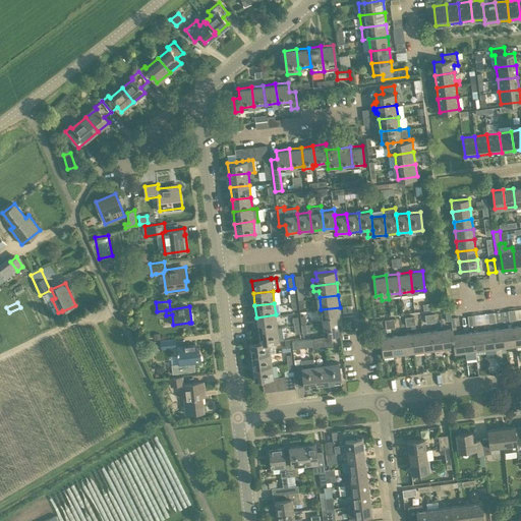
[(321,309),(323,322),(341,319),(340,307),(321,309)]
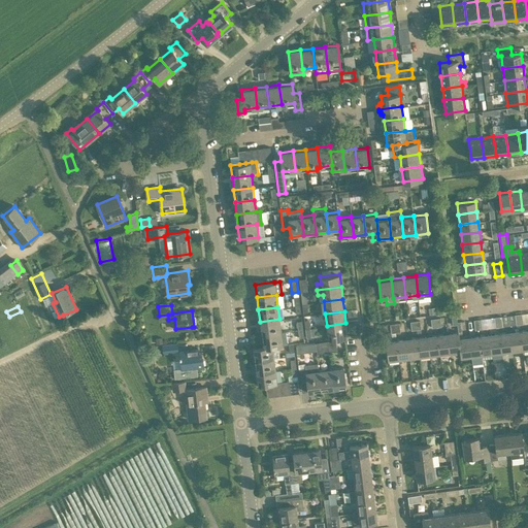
[(279,319),(260,322),(262,334),(281,331),(279,319)]
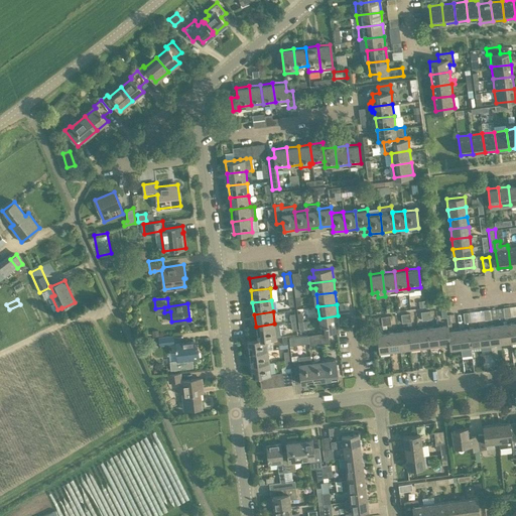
[(319,318),(320,331),(340,329),(338,315),(319,318)]
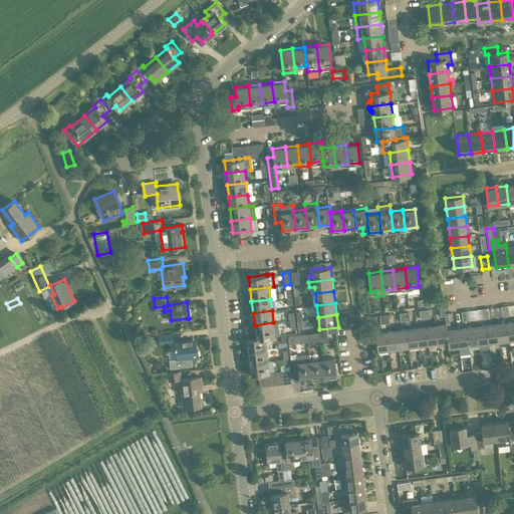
[(506,321),(496,322),(499,340),(509,339),(506,321)]
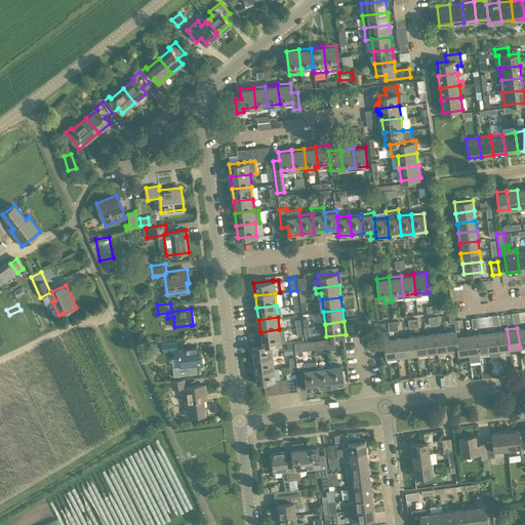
[(279,329),(260,332),(261,345),(271,344),(285,341),(284,329),(279,329)]
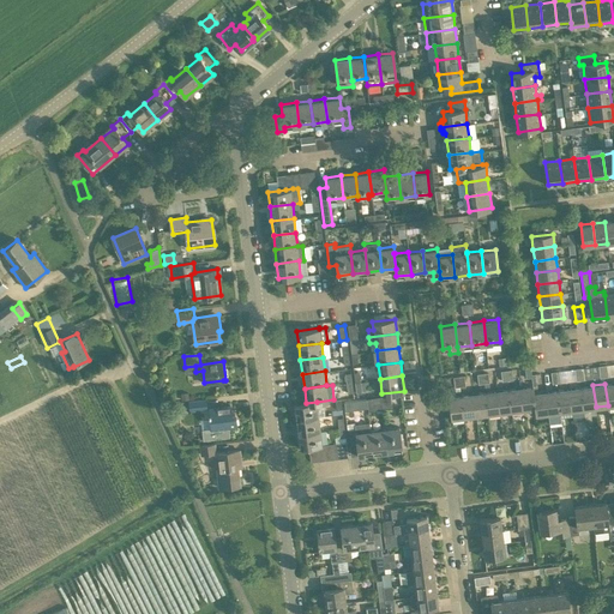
[(593,385),(581,387),(584,409),(596,407),(593,385)]
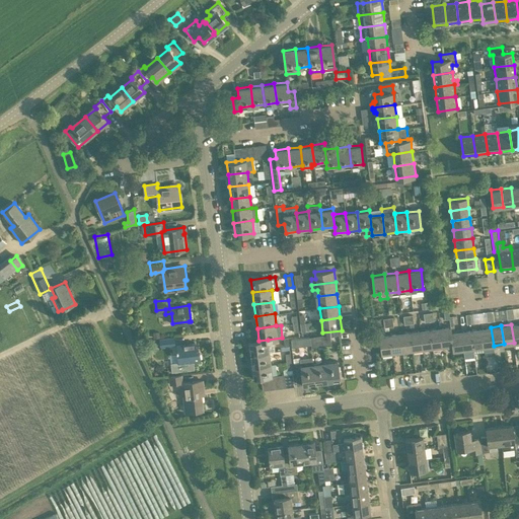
[(440,327),(442,346),(452,345),(451,332),(450,326),(440,327)]
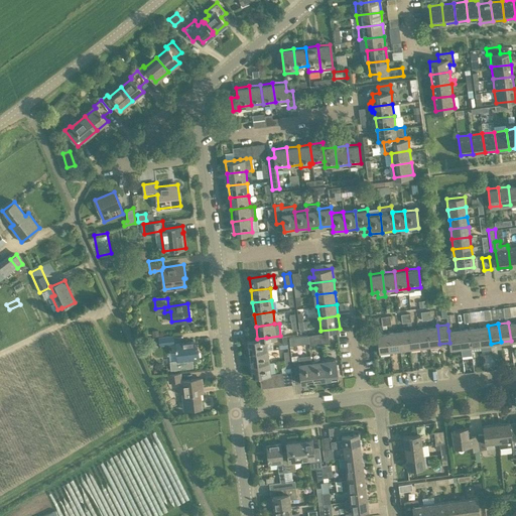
[(437,326),(427,327),(429,345),(439,344),(437,326)]
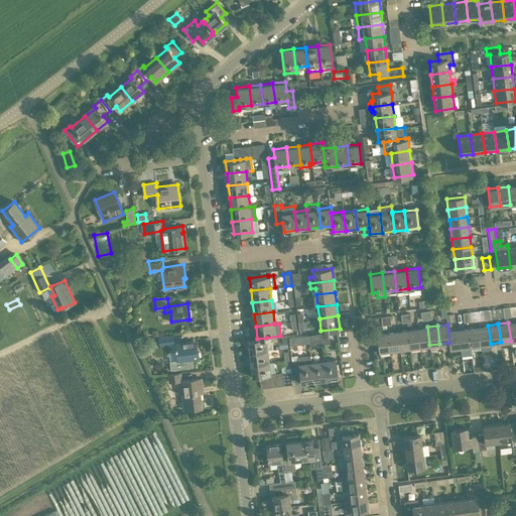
[(478,327),(481,345),(491,344),(488,326),(478,327)]
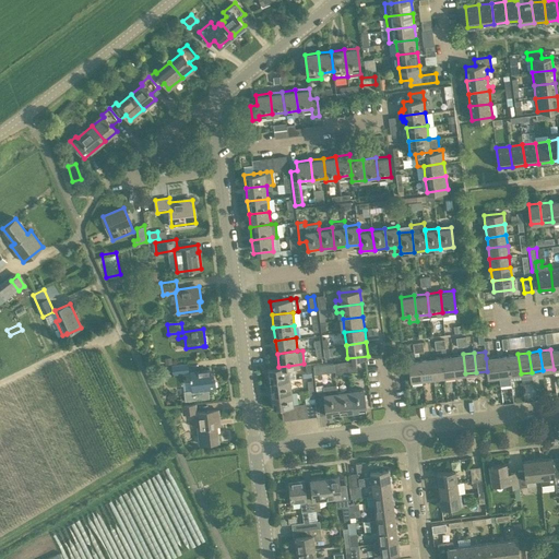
[(463,354),(452,355),(454,375),(465,373),(463,354)]
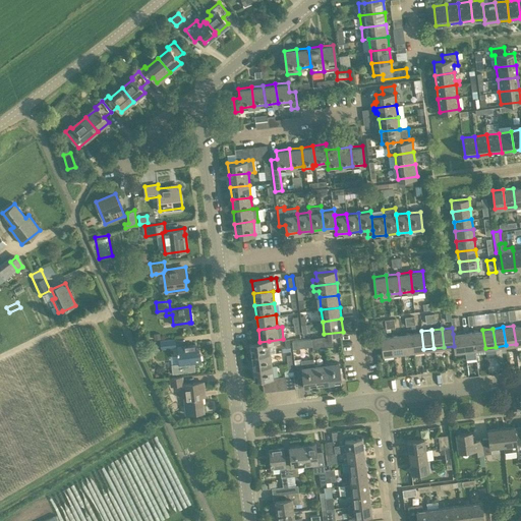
[(482,330),(473,331),(475,349),(485,348),(482,330)]
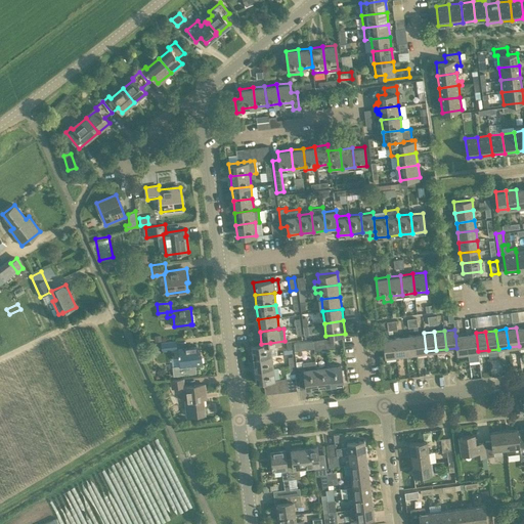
[(413,335),(417,353),(426,351),(424,333),(413,335)]
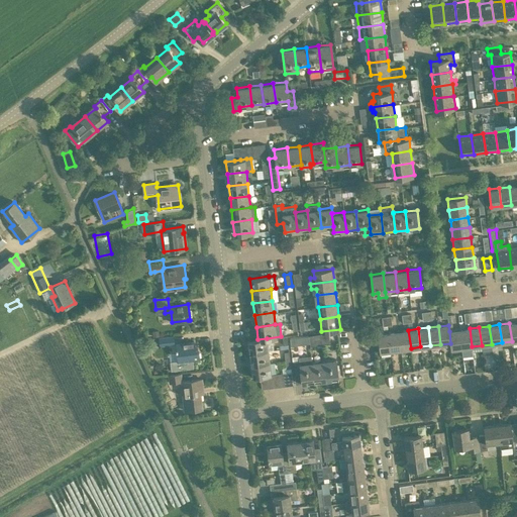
[(459,329),(461,347),(472,346),(470,328),(459,329)]
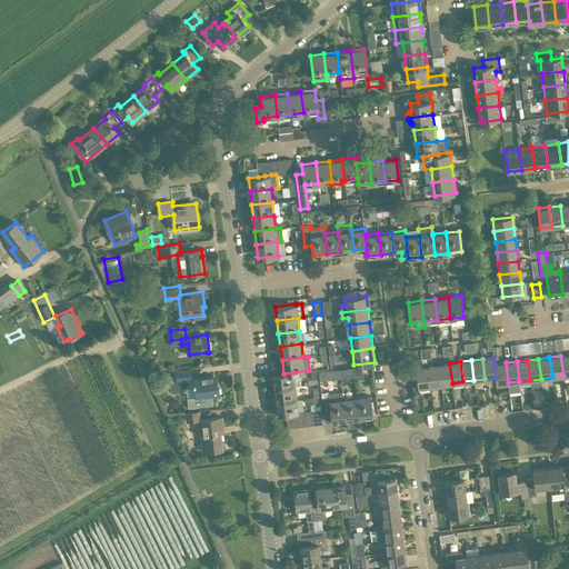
[(506,362),(495,365),(496,378),(497,385),(508,382),(506,362)]
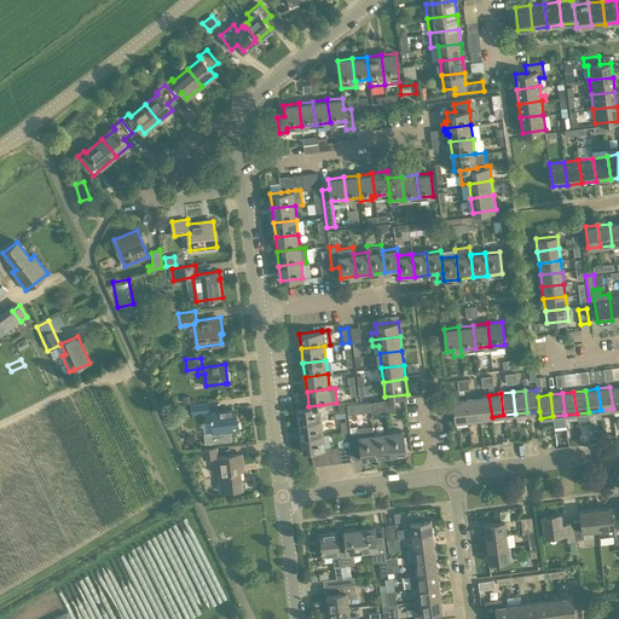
[(476,397),(480,418),(492,417),(489,395),(476,397)]
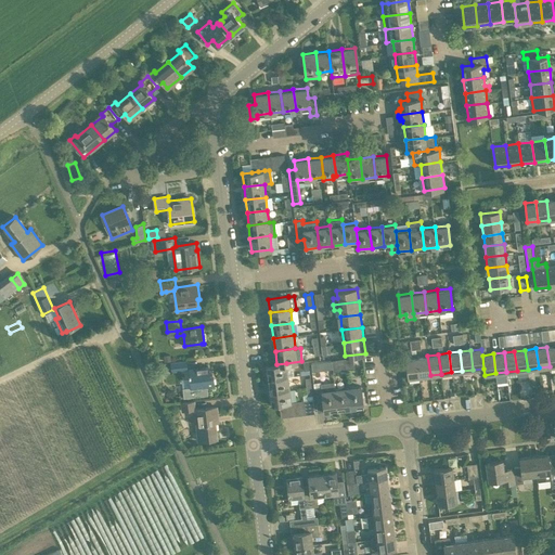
[(416,357),(420,376),(430,375),(427,356),(416,357)]
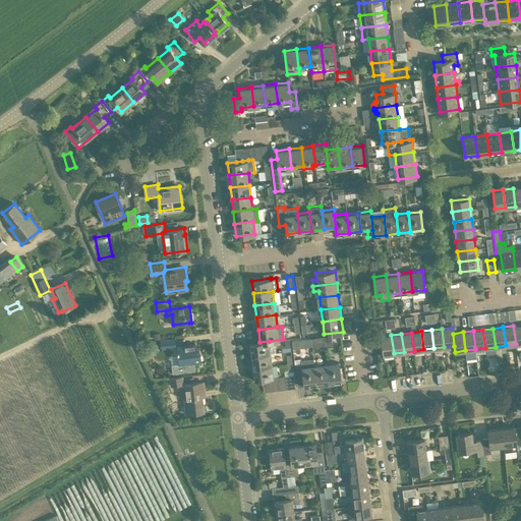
[(381,337),(383,354),(394,353),(391,335),(381,337)]
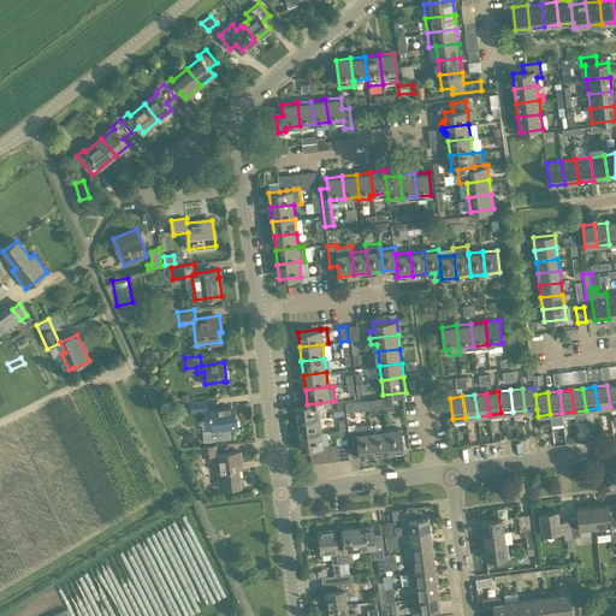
[(391,397),(381,398),(383,404),(383,403),(384,409),(392,408),(391,397)]
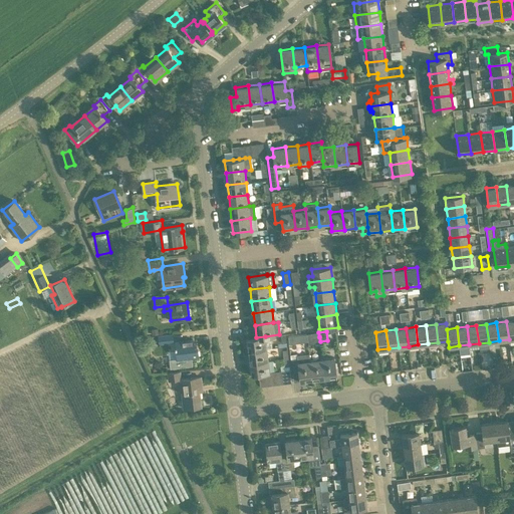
[(172,333),(163,334),(158,335),(159,344),(173,342),(172,333)]
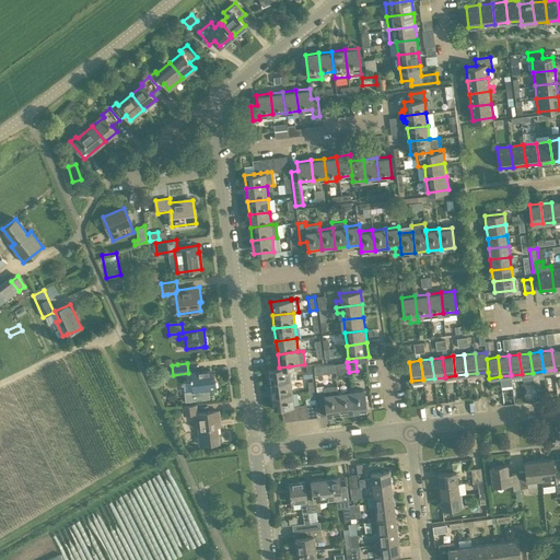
[(268,369),(270,382),(291,380),(289,366),(279,368),(268,369)]
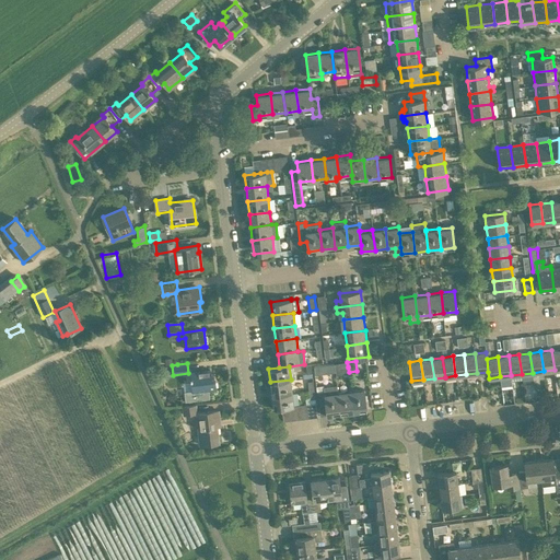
[(217,388),(216,378),(212,378),(211,370),(191,372),(194,392),(184,393),(185,401),(210,398),(209,389),(217,388)]
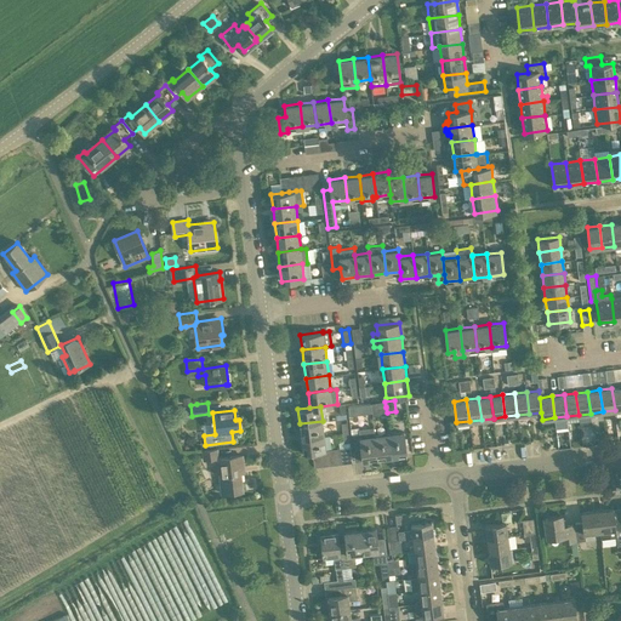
[(300,423),(301,438),(324,436),(323,421),(300,423)]
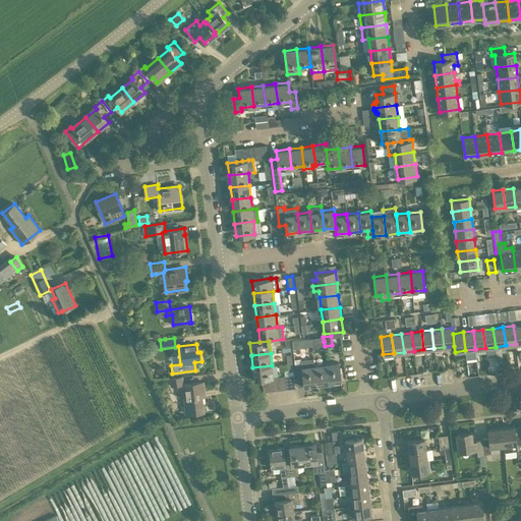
[(301,363),(295,364),(296,377),(303,377),(304,386),(316,384),(314,365),(313,358),(301,359),(301,363)]
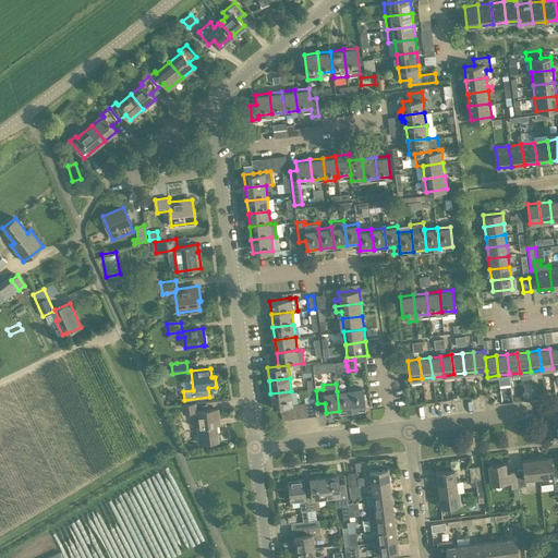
[(363,388),(350,389),(352,410),(365,408),(363,388)]
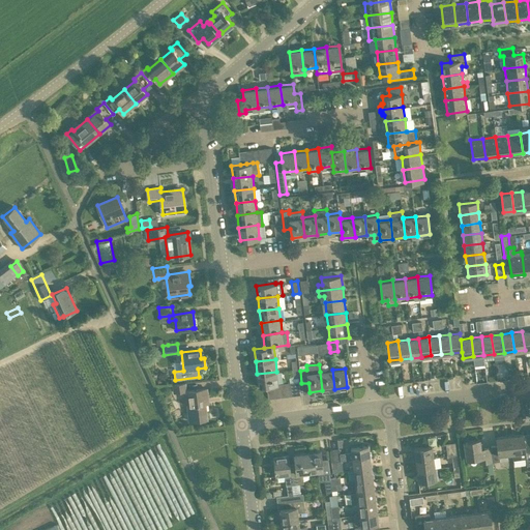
[(332,370),(320,372),(322,390),(334,389),(332,370)]
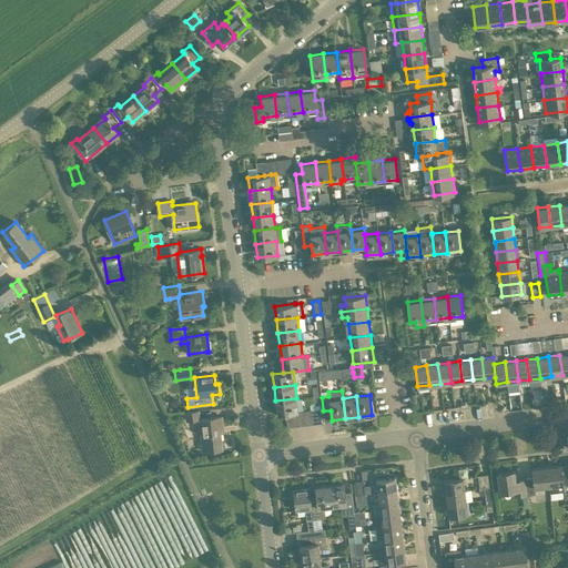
[(275,401),(277,414),(285,413),(293,412),(298,412),(296,398),(275,401)]
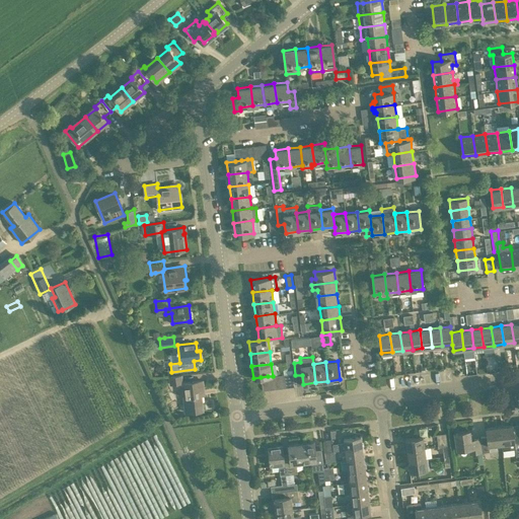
[(292,373),(286,374),(288,387),(294,386),(292,373)]
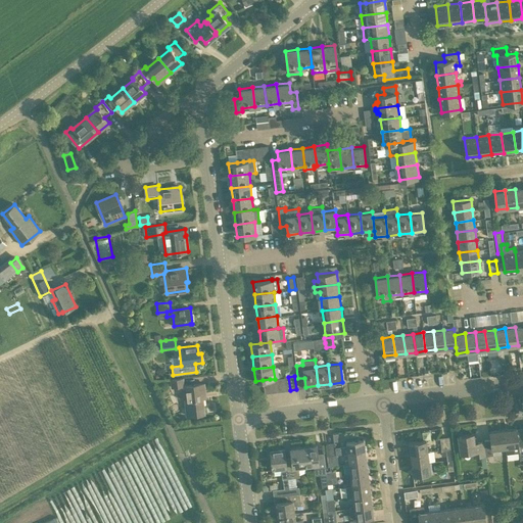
[(185,385),(184,377),(171,379),(172,387),(183,385),(185,385)]
